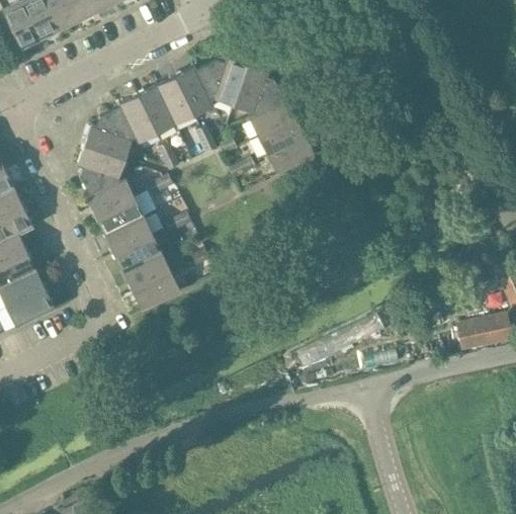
[(44,0),(26,0),(22,2),(40,40),(60,31),(44,0)]
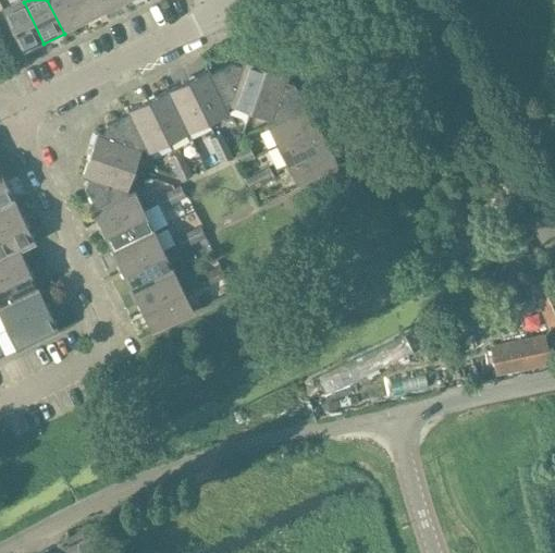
[(84,24),(72,0),(47,0),(64,34),(84,24)]
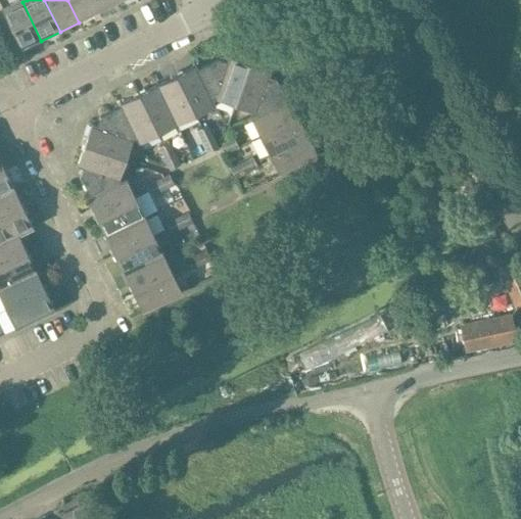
[(97,13),(90,0),(67,0),(79,22),(97,13)]
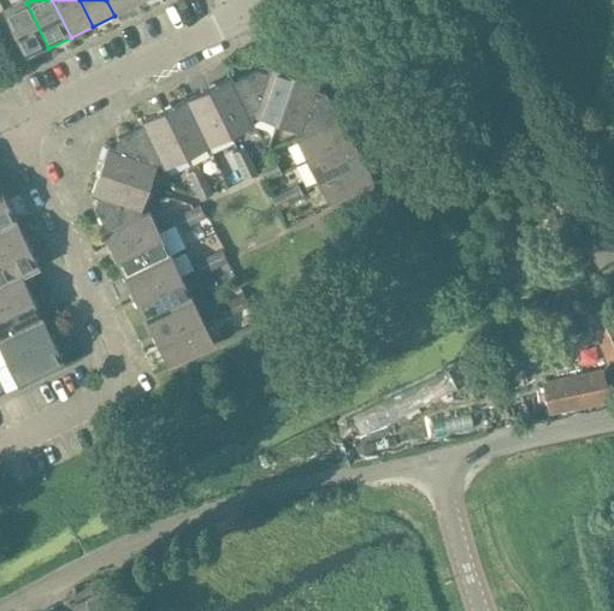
[(137,5),(134,0),(106,0),(114,16),(137,5)]
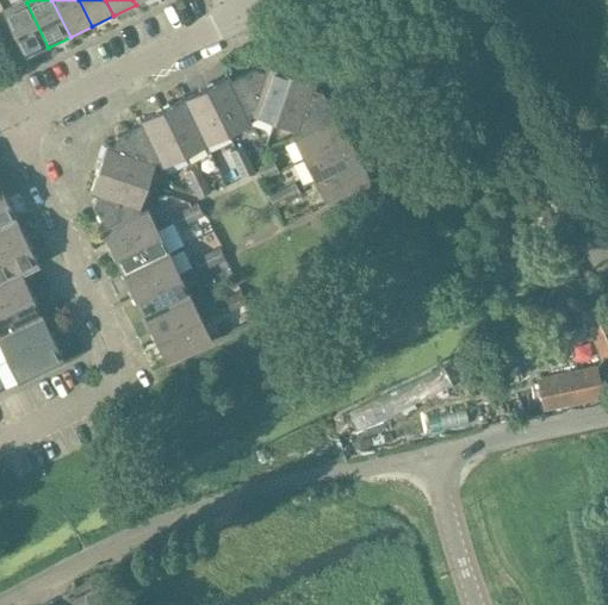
[(26,2),(4,14),(25,60),(48,48),(26,2)]
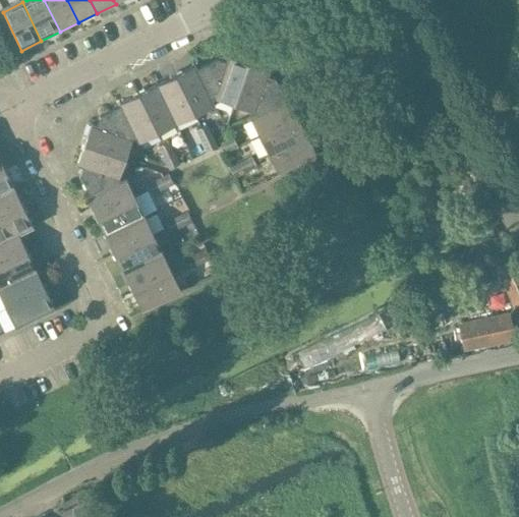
[(249,67),(228,60),(226,65),(227,65),(215,101),(216,101),(235,107),(249,67)]
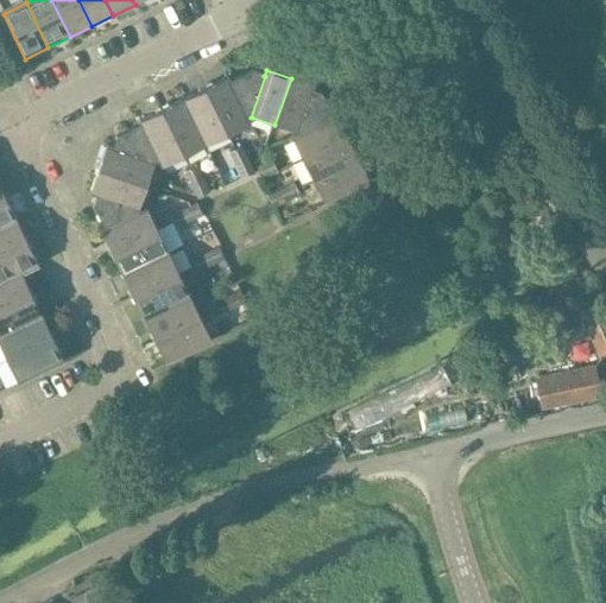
[(254,73),(231,84),(248,119),(251,118),(265,76),(264,76),(254,73)]
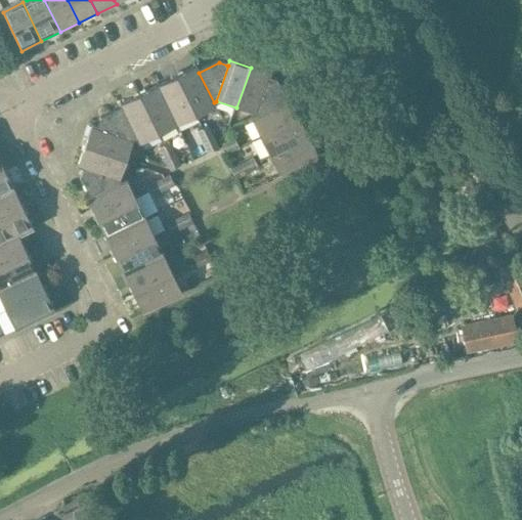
[(271,75),(251,68),(236,107),(256,115),(268,80),(269,80),(271,75)]
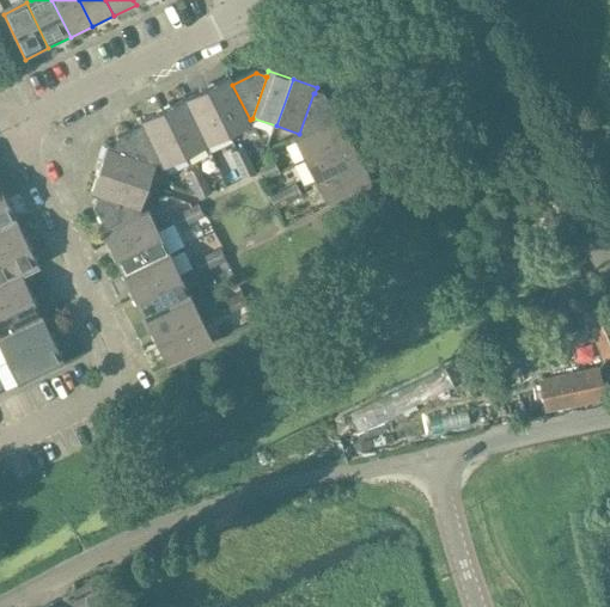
[(231,81),(208,92),(230,138),(252,127),(250,120),(232,85),(231,81)]
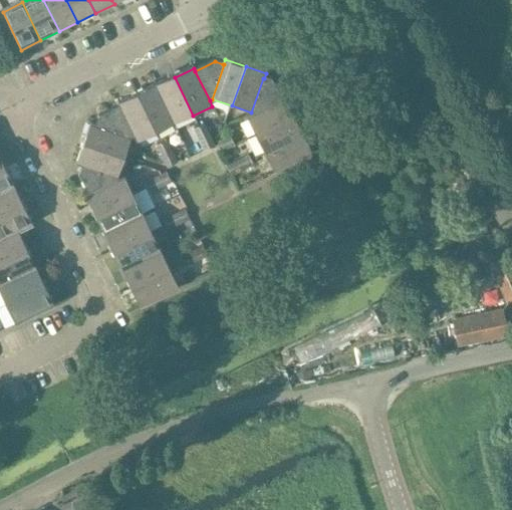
[(175,77),(156,86),(175,124),(193,115),(175,77)]
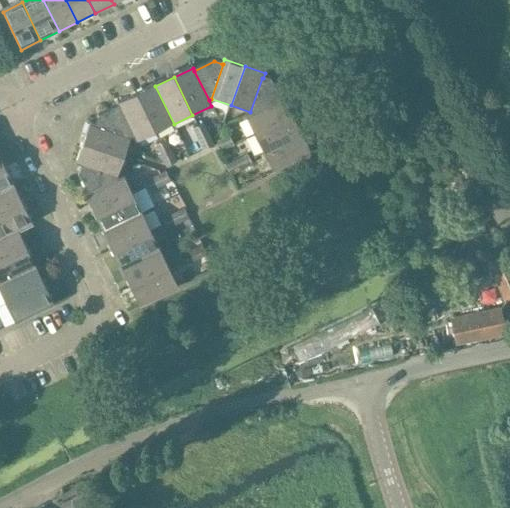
[(271,81),(263,78),(262,78),(250,112),(252,115),(281,101),(271,81)]
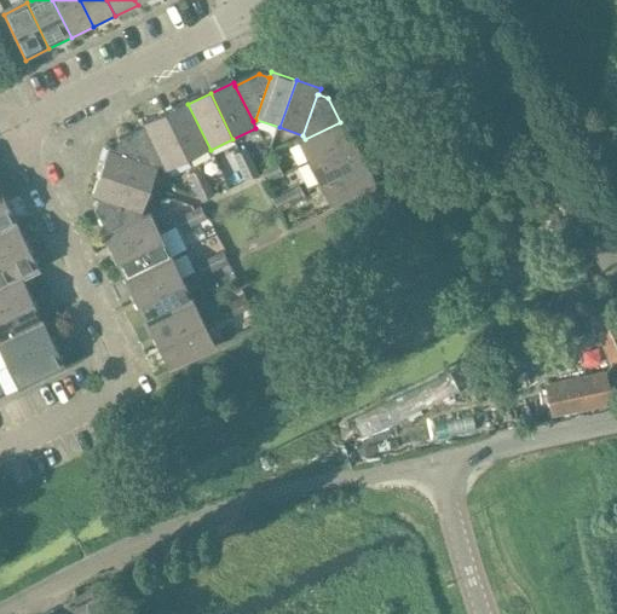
[(188,104),(166,115),(188,161),(211,150),(188,104)]
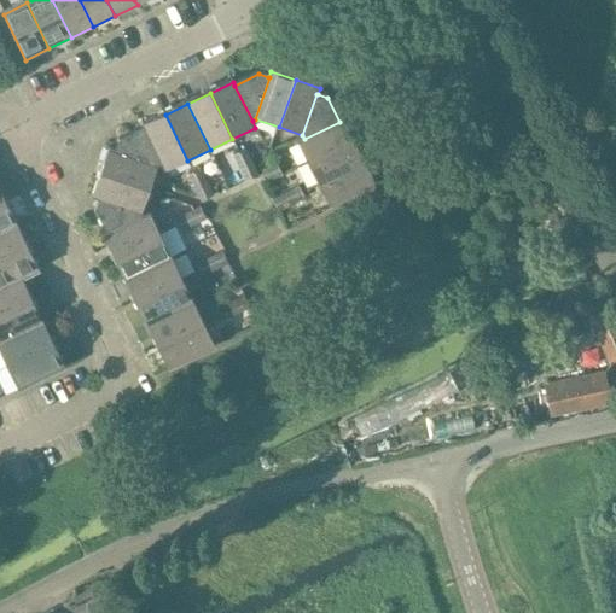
[(144,130),(162,165),(164,171),(187,161),(166,115),(143,126),(144,130)]
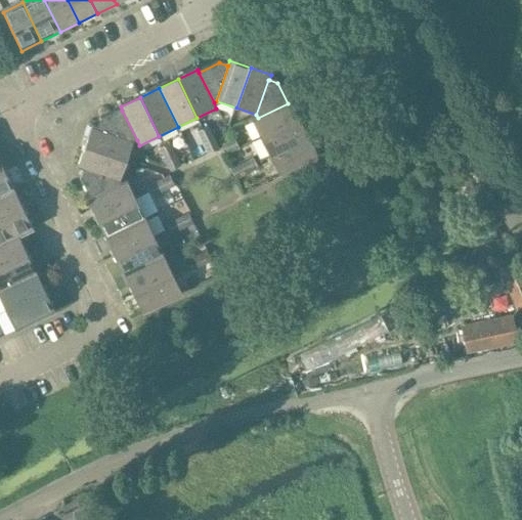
[(288,103),(258,118),(252,121),(262,140),(301,122),(291,101),(288,103)]
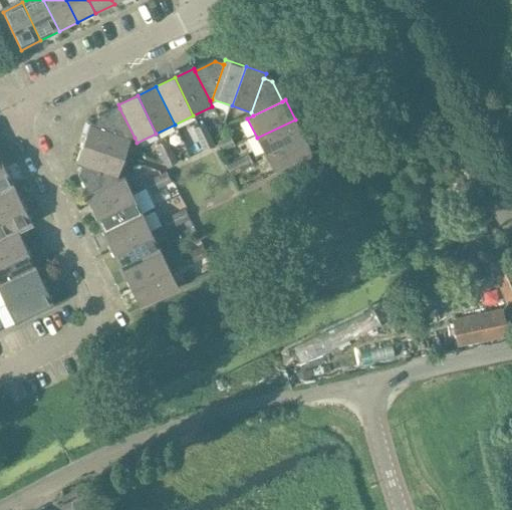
[(119,108),(102,116),(96,125),(95,126),(131,140),(135,138),(119,108)]
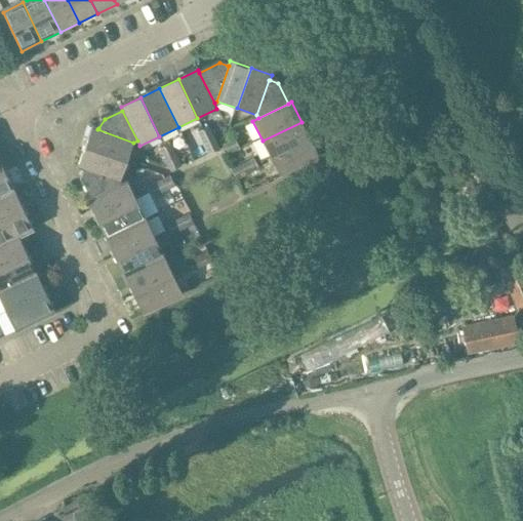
[(302,122),(263,141),(272,160),(311,141),(302,122)]
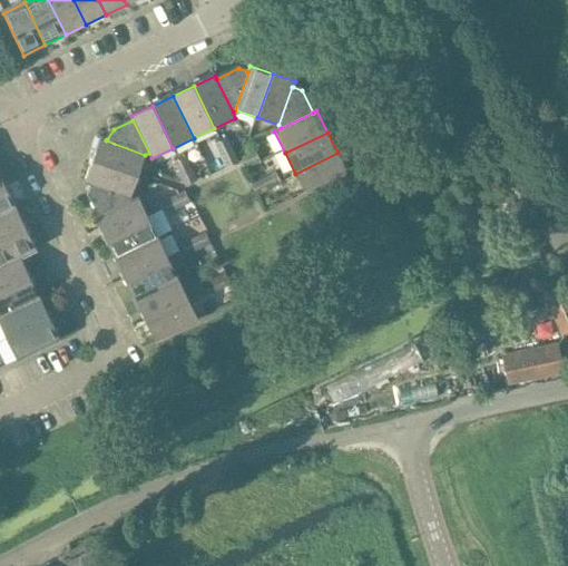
[(100,138),(92,160),(137,176),(145,155),(106,140),(107,139),(100,138)]
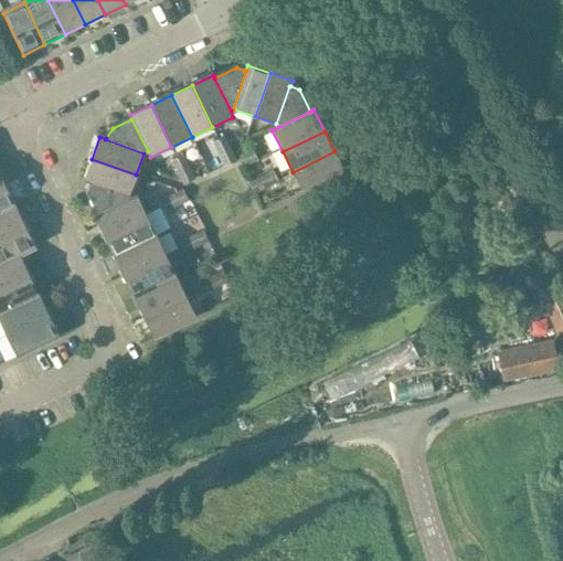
[(224,139),(220,141),(213,145),(220,157),(230,152),(224,139)]
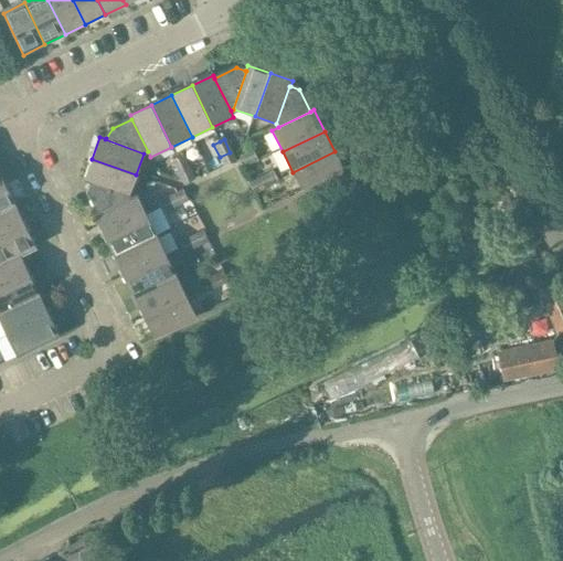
[(335,151),(293,172),(303,192),(344,172),(335,151)]
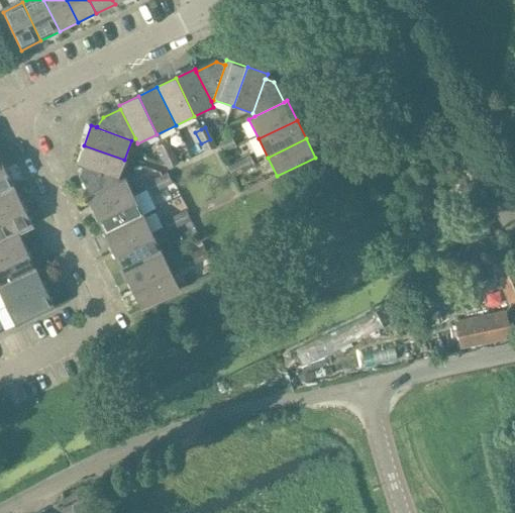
[(210,139),(201,143),(206,155),(216,149),(210,139)]
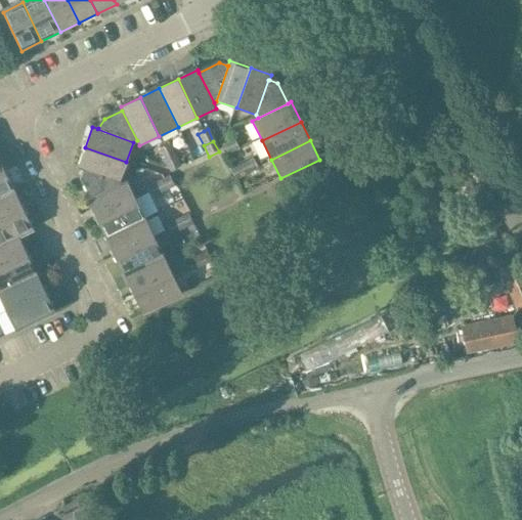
[(235,141),(223,146),(228,157),(240,150),(235,141)]
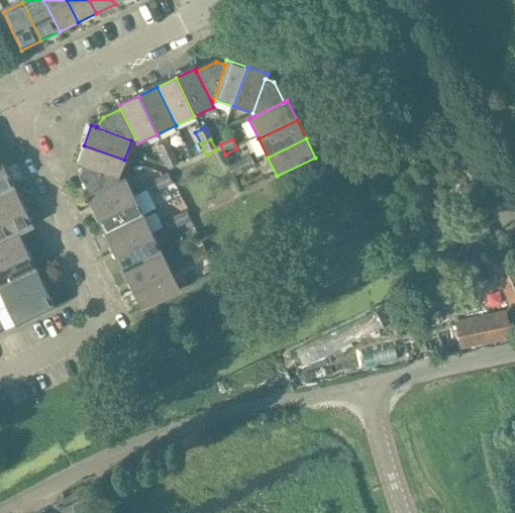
[(168,144),(164,146),(158,148),(164,162),(174,157),(168,144)]
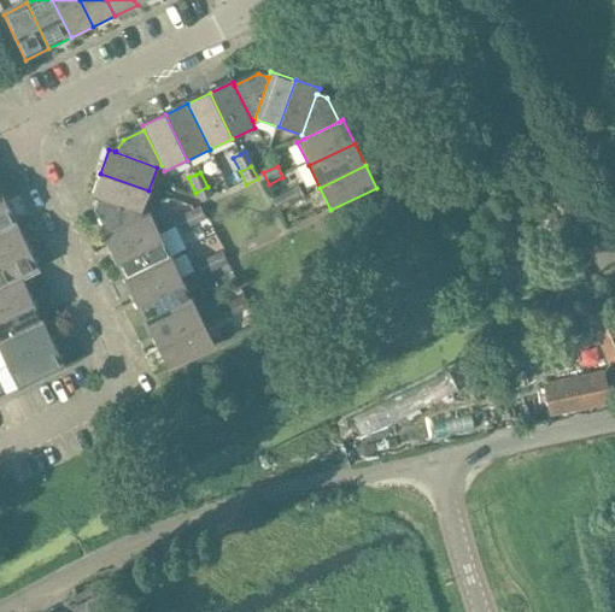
[(100,174),(92,198),(99,200),(141,213),(148,190),(100,174)]
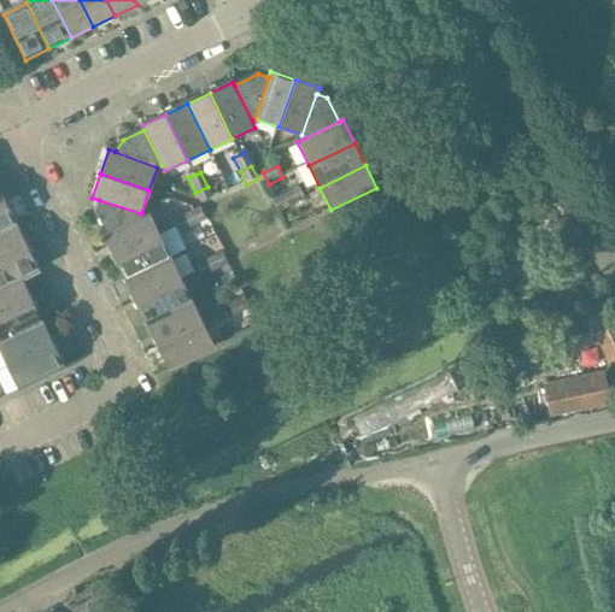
[(208,187),(195,193),(201,205),(214,199),(208,187)]
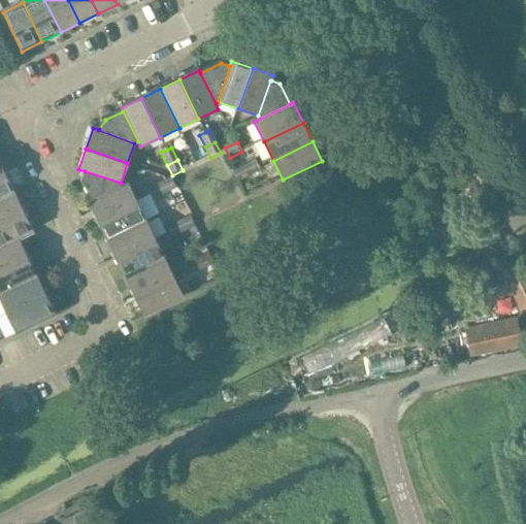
[(256,162),(244,168),(250,177),(261,172),(256,162)]
